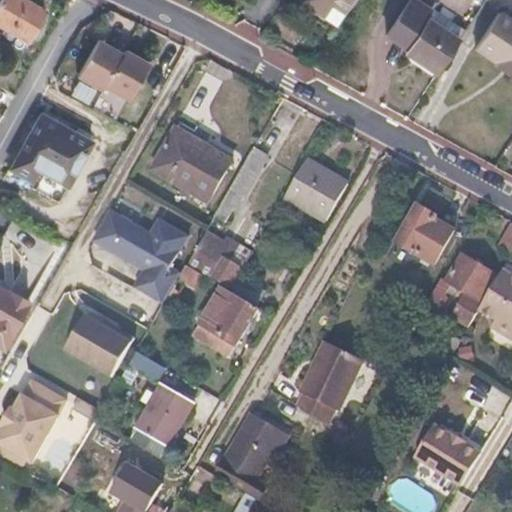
[(43,11),(24,0),(0,0),(0,23),(27,39),(43,11)]
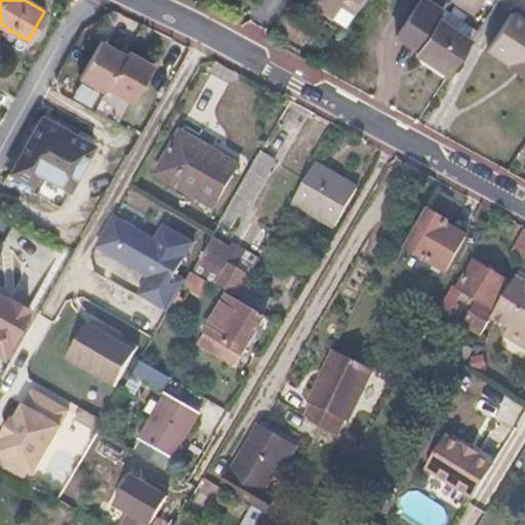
[(362,0),(313,0),(349,22),(362,0)]
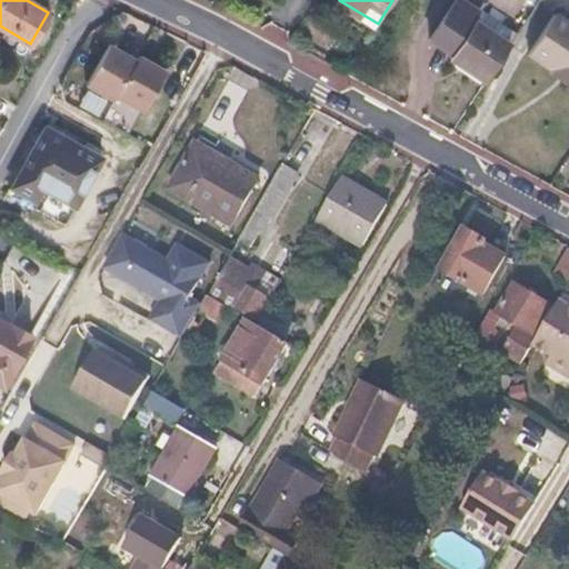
[(467,5),(459,0),(456,0),(430,42),(438,48),(467,5)]
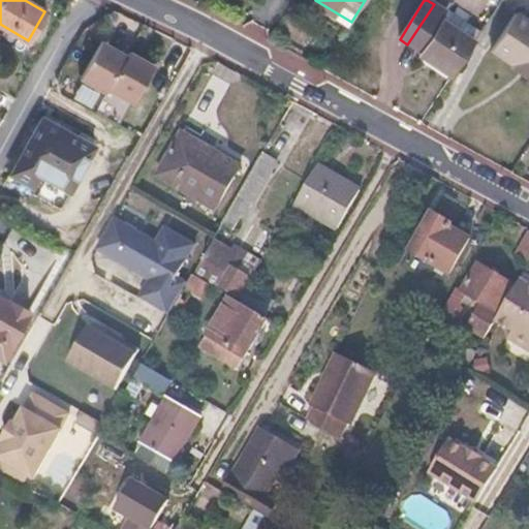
[(445,12),(434,4),(407,44),(453,75),(475,40),(473,39),(479,29),(447,9),(445,12)]
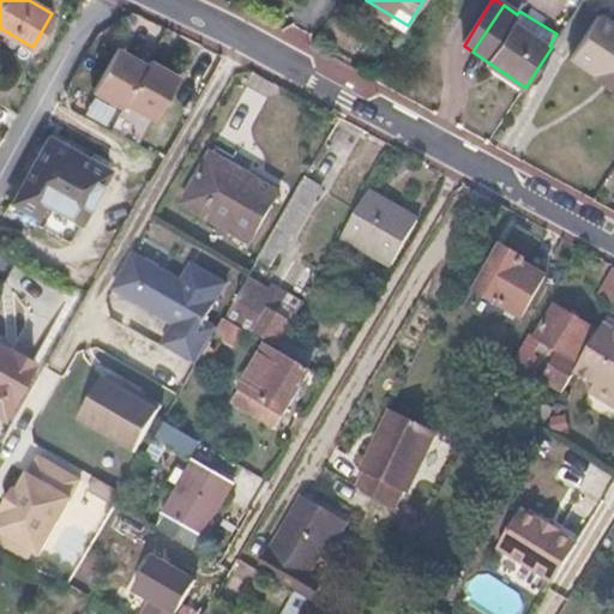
[(613,22),(600,13),(572,56),(599,73),(600,71),(612,79),(607,85),(613,89),(613,22)]
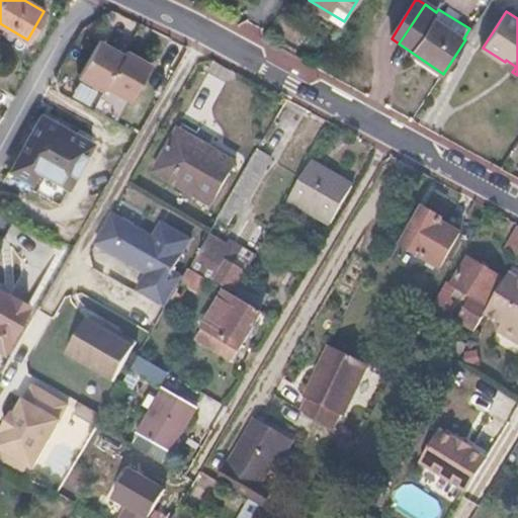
[(123,54),(100,40),(79,78),(102,91),(105,87),(130,101),(151,64),(126,50),(123,54)]
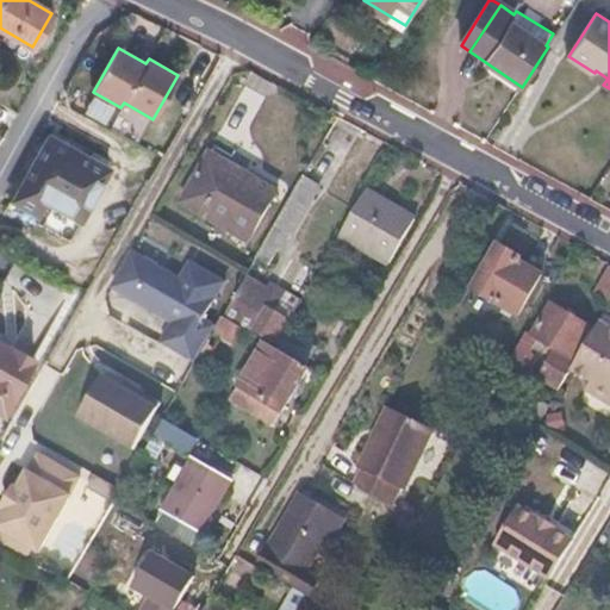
[(608,79),(596,70),(595,73),(591,78),(603,85),(608,79)]
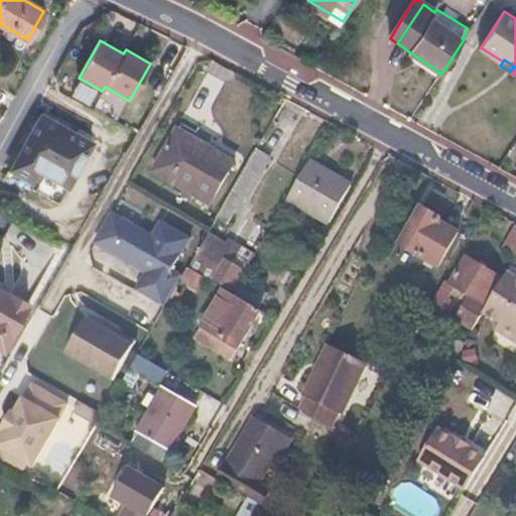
[(85,141),(41,117),(10,172),(32,184),(39,172),(60,183),(85,141)]
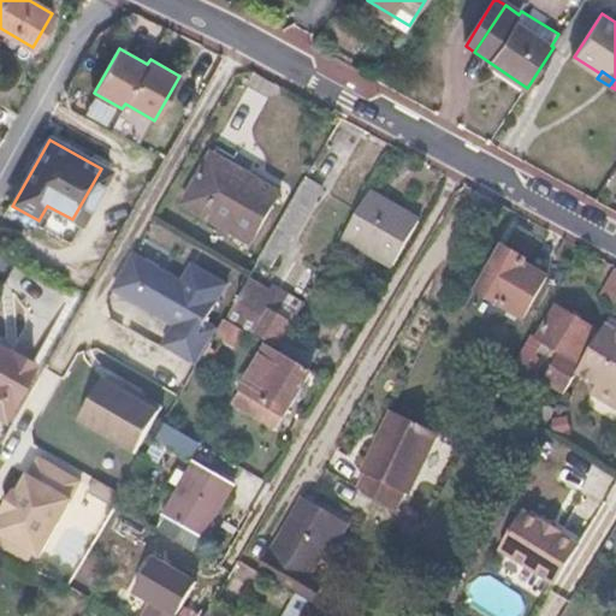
[(277,194),(209,154),(179,205),(247,244),(277,194)]
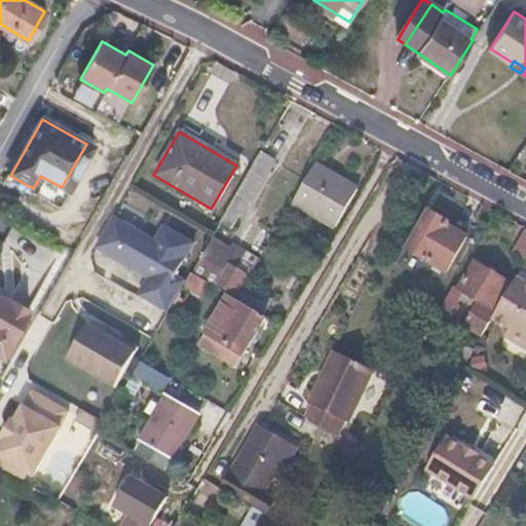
[(94,148),(86,144),(62,187),(69,191),(94,148)]
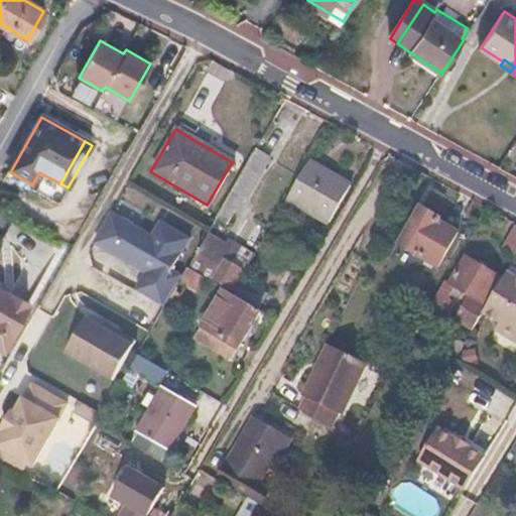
[(271,155),(256,146),(232,187),(245,195),(247,196),(271,155)]
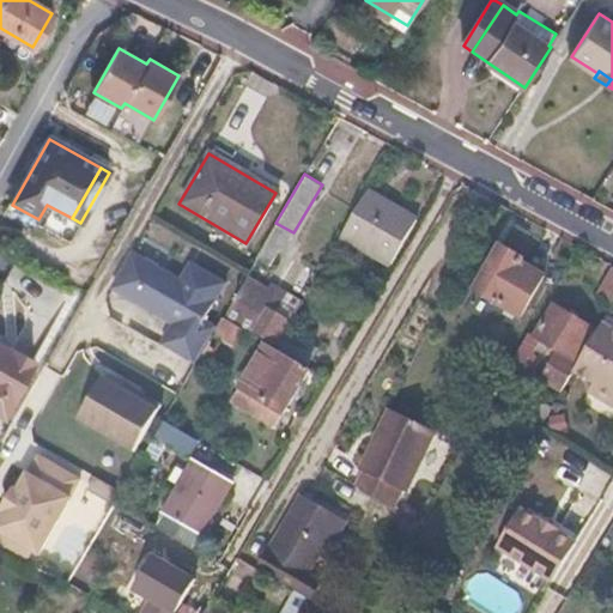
[(368,229),(351,219),(343,235),(392,263),(418,219),(368,190),(357,210),(372,219),(368,229)]
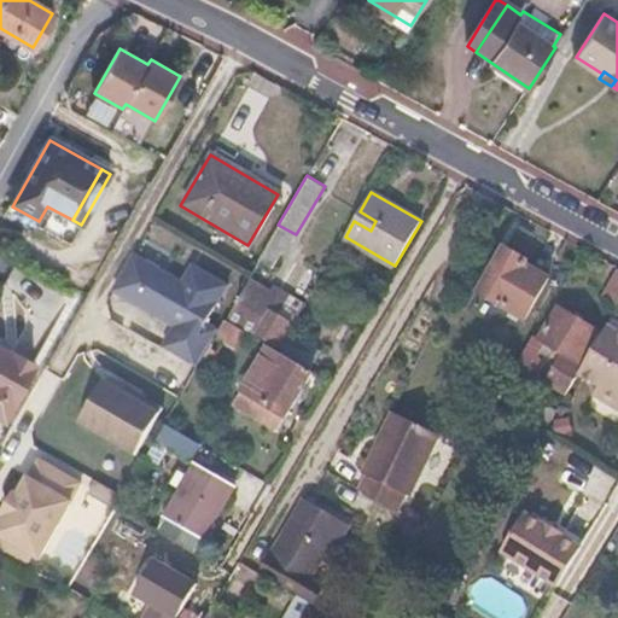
[(360,211),(354,221),(371,231),(375,221),(360,211)]
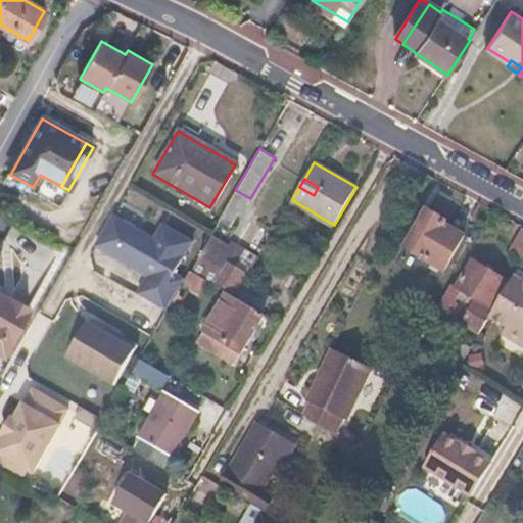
[(248,197),(235,190),(219,219),(230,225),(239,208),(241,210),(248,197)]
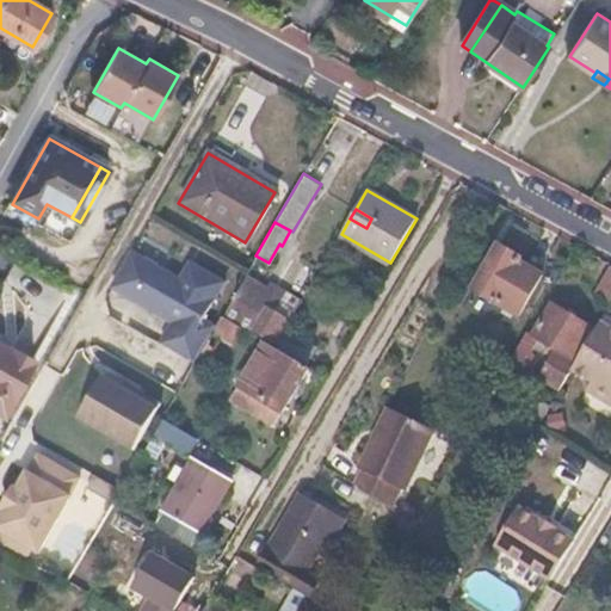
[(522,258),(499,245),(474,287),(492,297),(520,314),(543,275),(520,261),(522,258)]
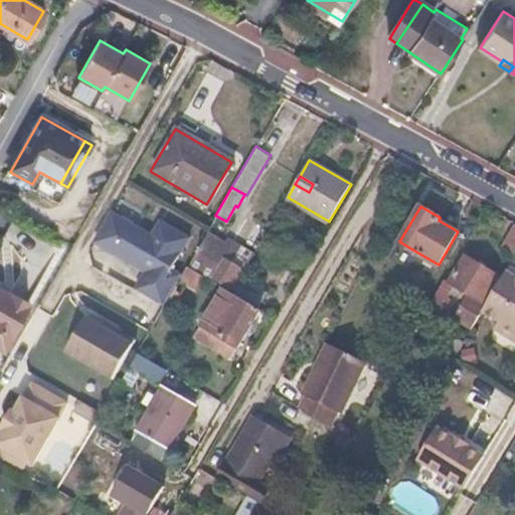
[(112,213),(93,244),(142,275),(132,290),(161,308),(178,279),(186,265),(198,244),(160,222),(151,236),(112,213)]
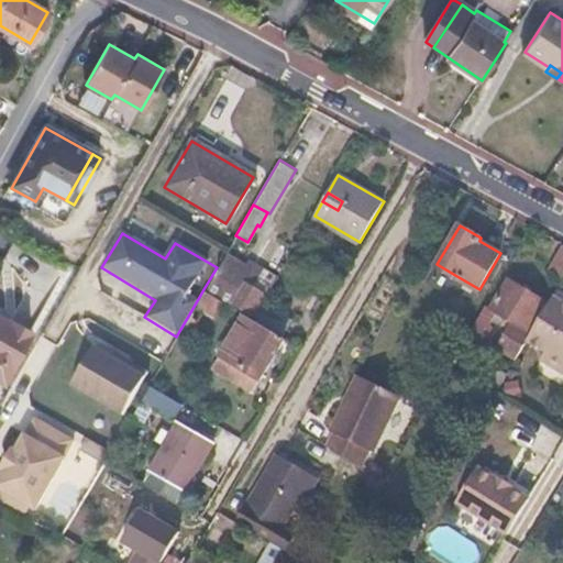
[(562,274),(562,246),(561,246),(549,267),(562,275),(562,274)]
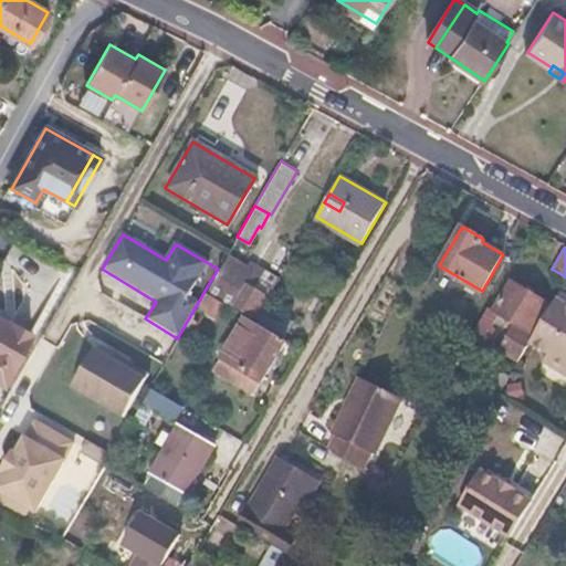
[(260,275),(229,258),(209,289),(222,295),(221,297),(253,315),(265,296),(252,287),(260,275)]
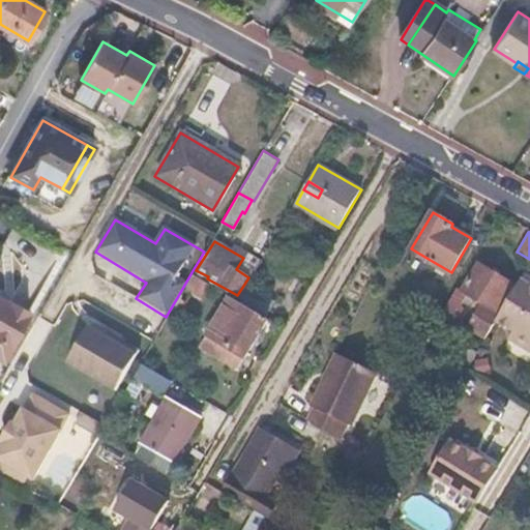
[(514,284),(478,263),(462,290),(467,292),(477,299),(474,305),(481,310),(470,328),(487,337),(495,323),(492,321),(514,284)]
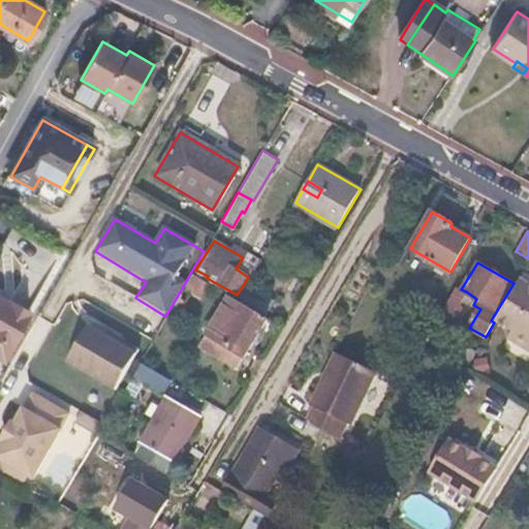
[(209,282),(191,272),(183,286),(200,297),(209,282)]
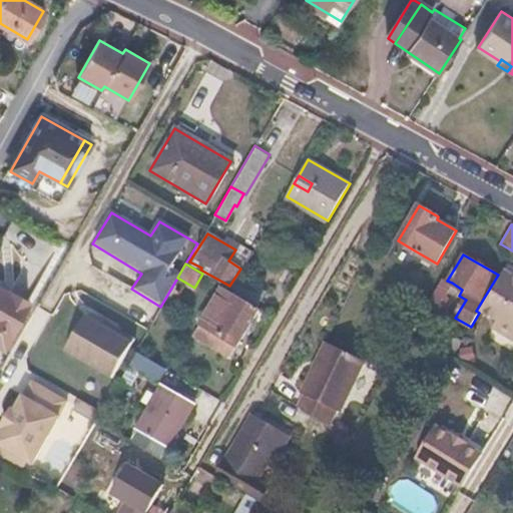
[(512,270),(506,267),(479,313),(497,322),(492,331),(512,343),(512,270)]
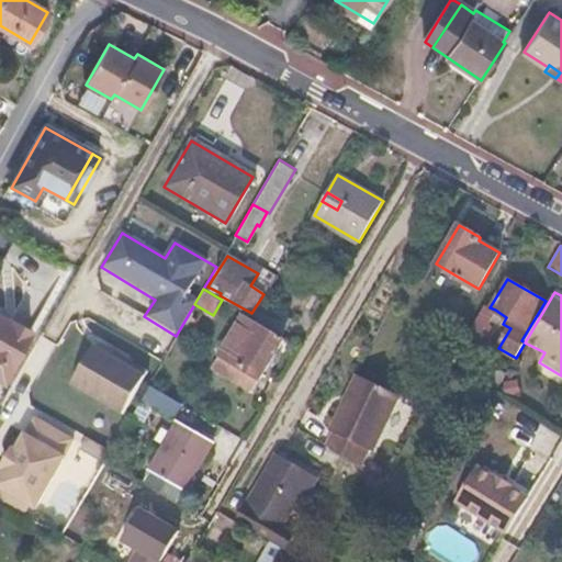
[(490,307),(485,304),(478,317),(487,323),(495,310),(490,307)]
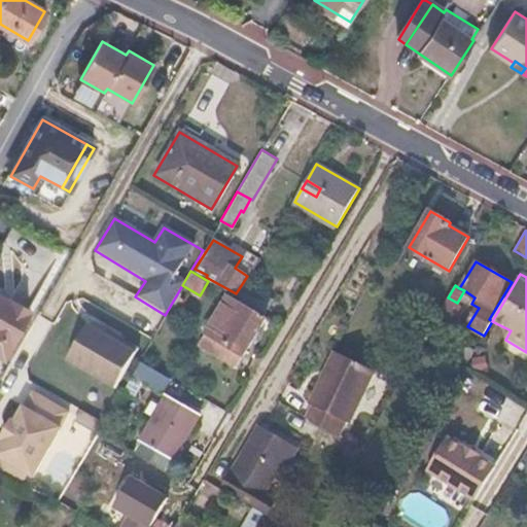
[(0,357),(3,359),(30,310),(9,297),(8,300),(0,294),(0,357)]
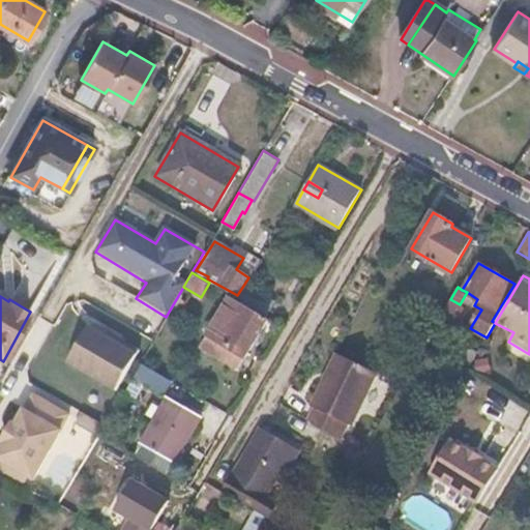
[(239,301),(230,296),(198,349),(237,372),(268,319),(255,311),(239,301)]
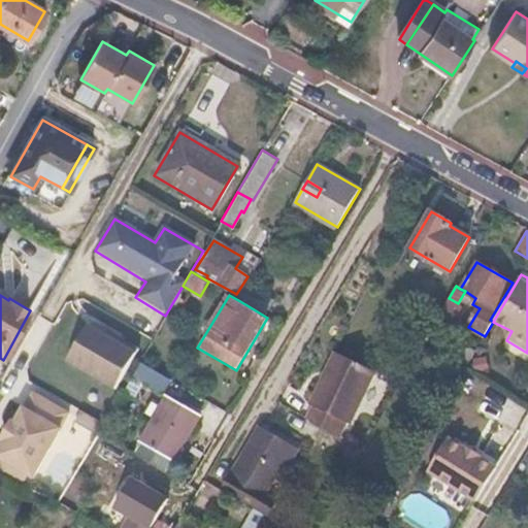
[(260,296),(254,309),(267,318),(273,321),(281,308),(260,296)]
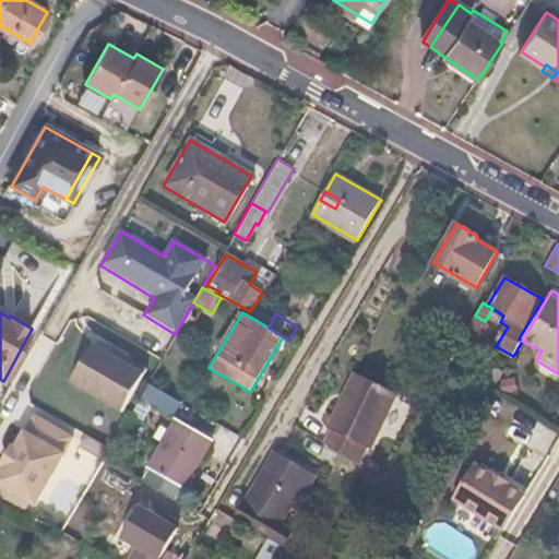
[(485,321),(475,316),(452,356),(468,366),(480,346),(477,344),(489,323),(485,321)]
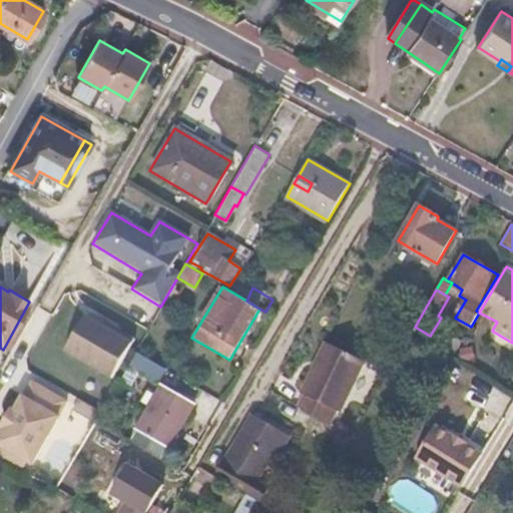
[(282,305),(273,300),(266,312),(275,318),(282,305)]
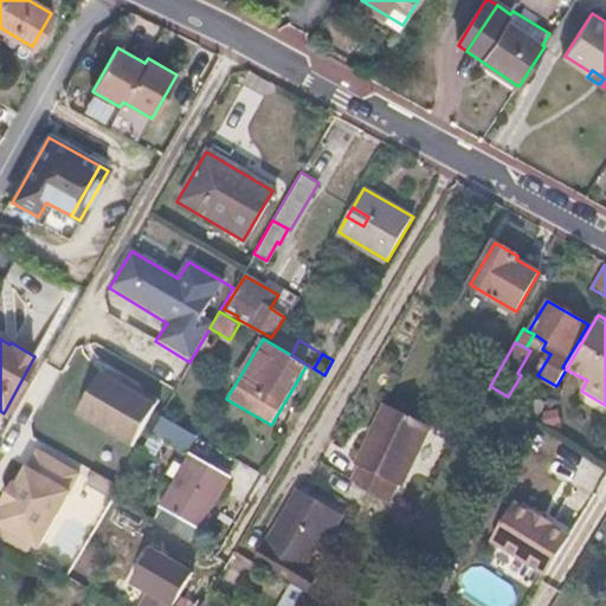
[(131,445),(158,400),(140,391),(137,395),(120,385),(101,374),(78,413),(131,445)]
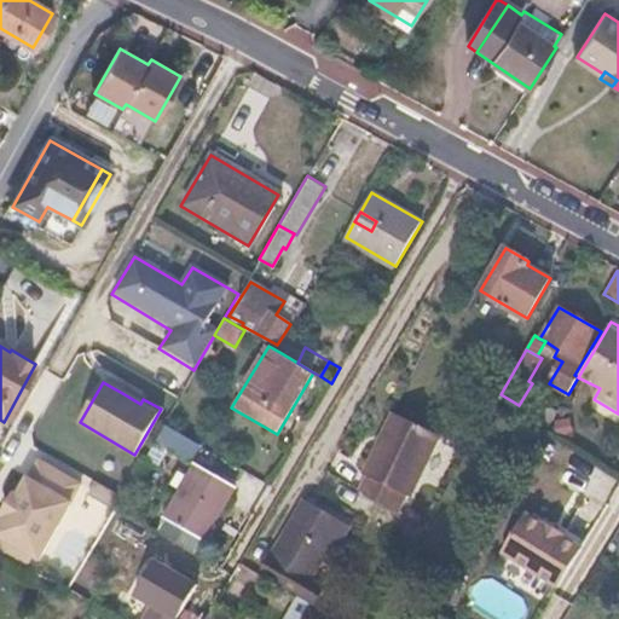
[(125,388),(122,393),(140,404),(143,399),(125,388)]
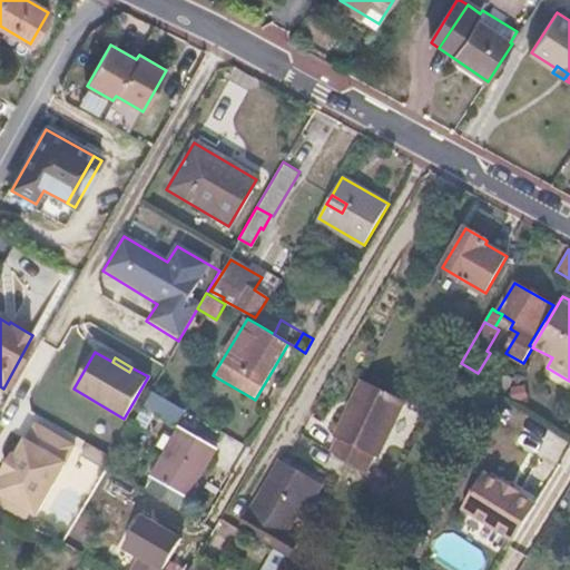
[(352,409),(349,406),(334,433),(337,435),(328,453),(363,472),(373,452),(375,454),(406,400),(366,382),(352,409)]
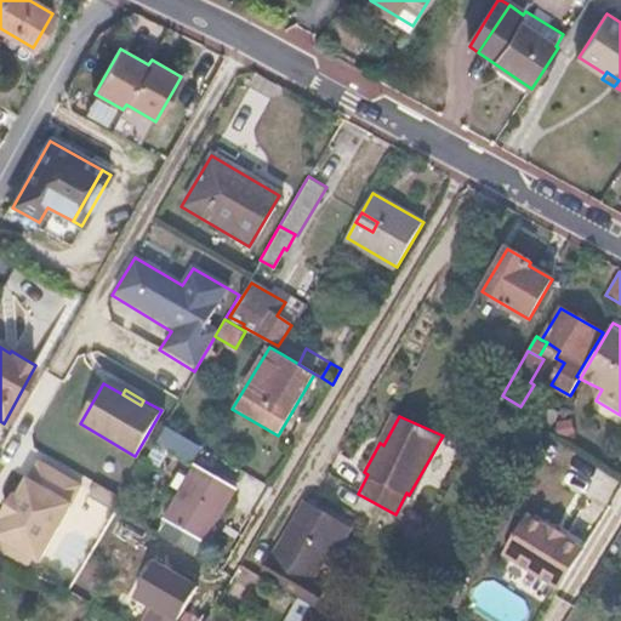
[(199,449),(164,429),(153,450),(167,457),(172,450),(193,461),(199,449)]
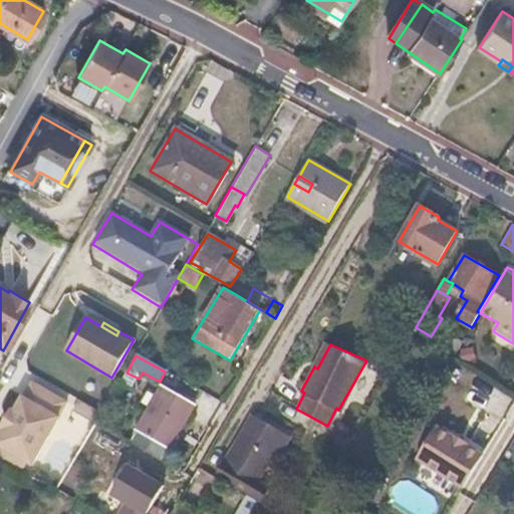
[(486,410),(498,393),(478,378),(466,396),(486,410)]
